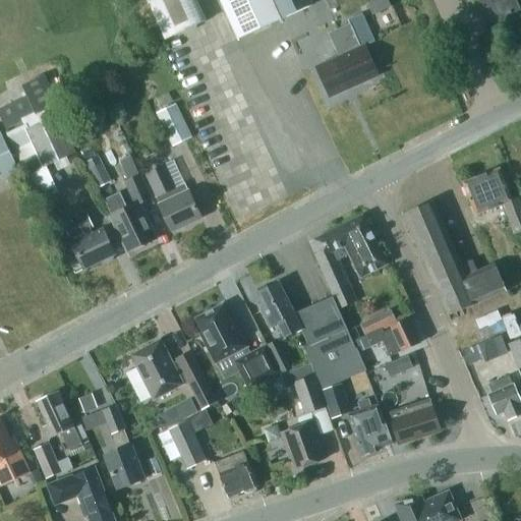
[(146,0),(164,40),(205,21),(194,0),(146,0)]
